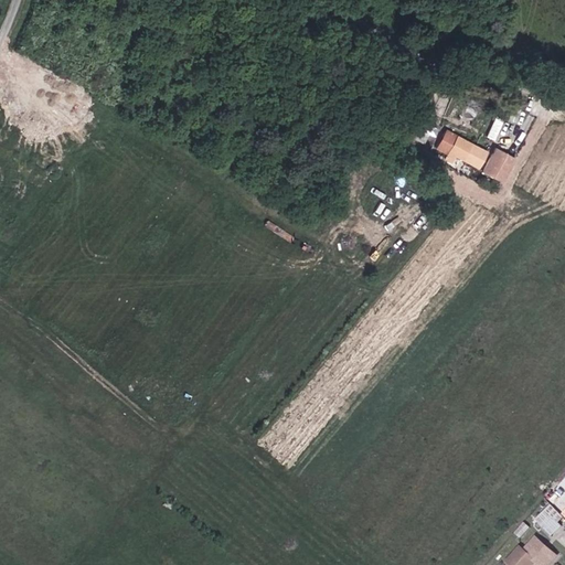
[(497,138),(504,118),(494,115),(487,134),(497,138)]
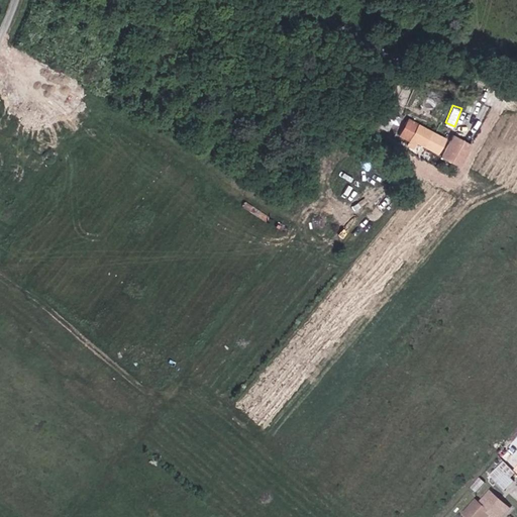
[(378,127),(385,115),(381,113),(375,125),(378,127)]
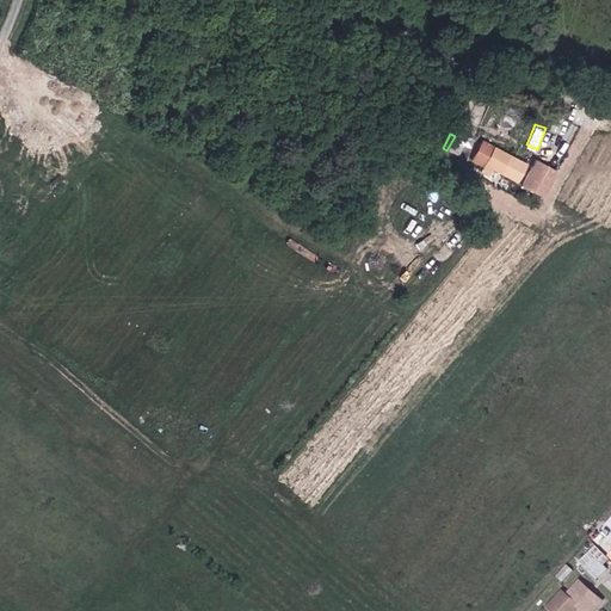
[(485,148),(474,143),(466,158),(476,164),(485,148)]
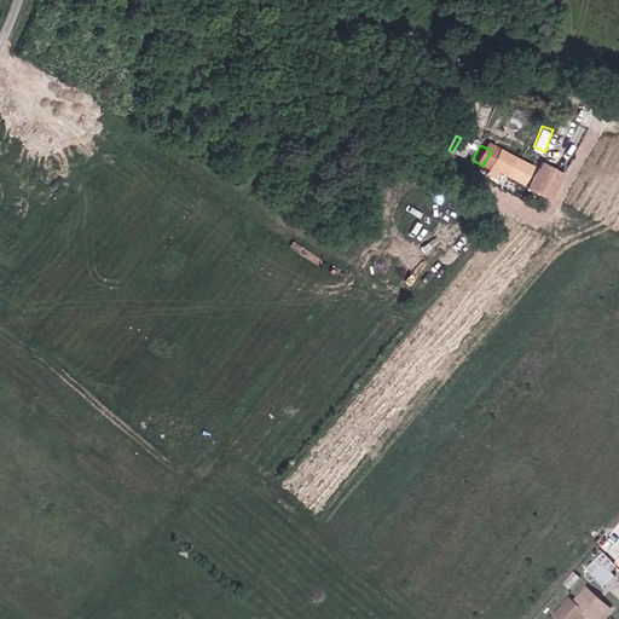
[(508,177),(518,158),(499,150),(497,154),(491,150),(482,166),(490,169),(486,174),(495,178),(498,172),(508,177)]
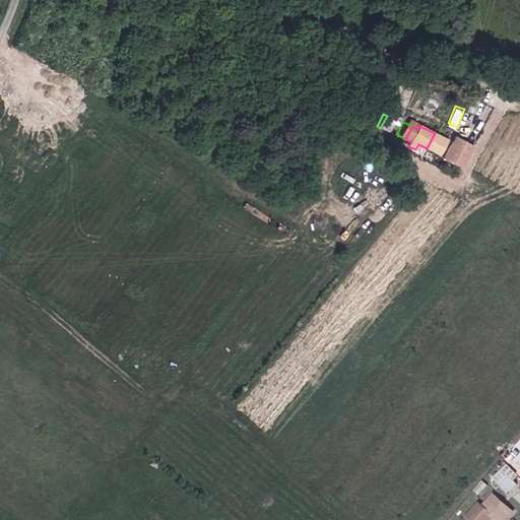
[(448,140),(435,133),(427,148),(440,155),(448,140)]
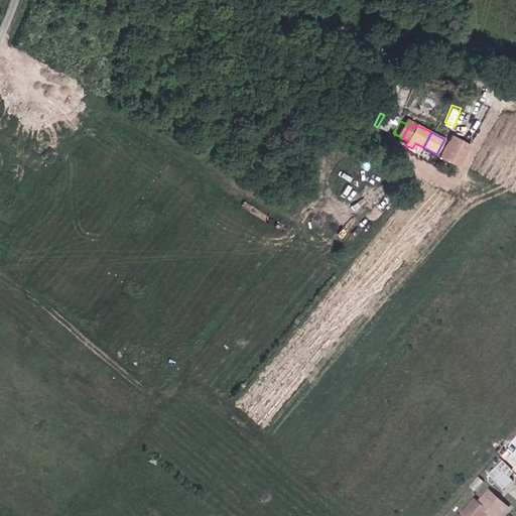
[(459,167),(471,144),(452,134),(440,157),(459,167)]
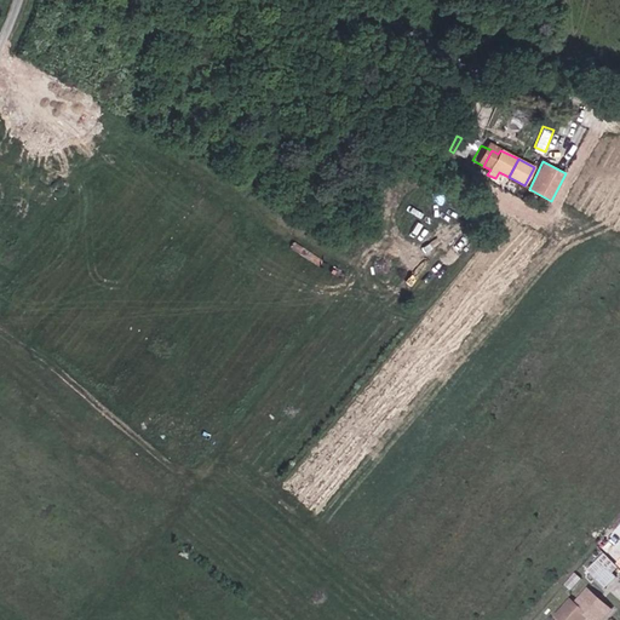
[(619,569),(606,555),(589,572),(608,590),(619,579),(615,574),(619,569)]
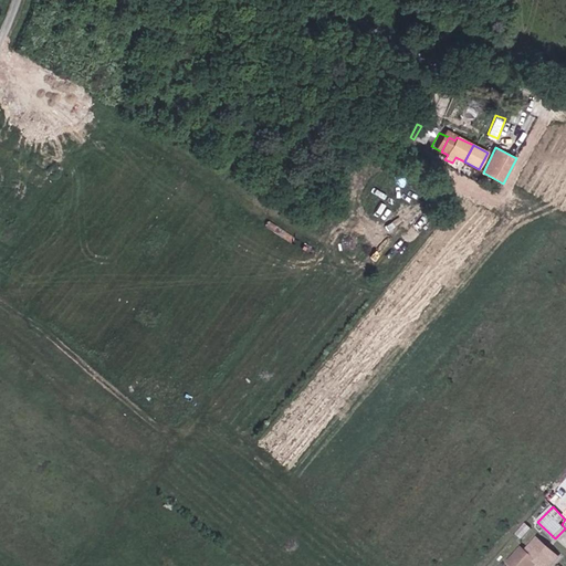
[(535,565),(538,564),(541,565),(551,565),(558,557),(538,538),(526,553),(522,549),(509,564),(510,565),(535,565)]
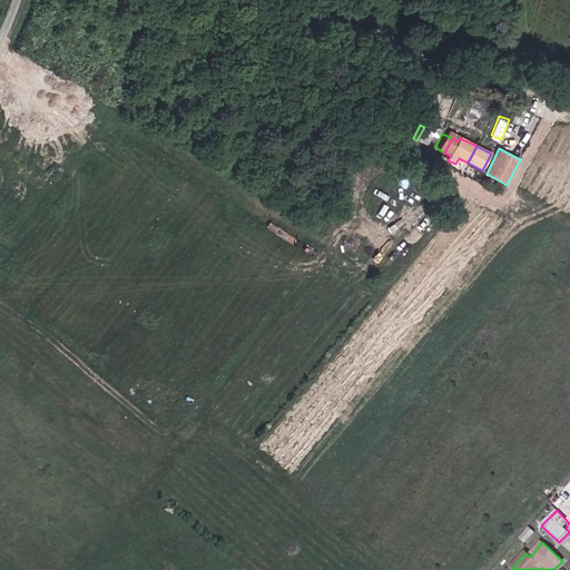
All buildings are outlined.
